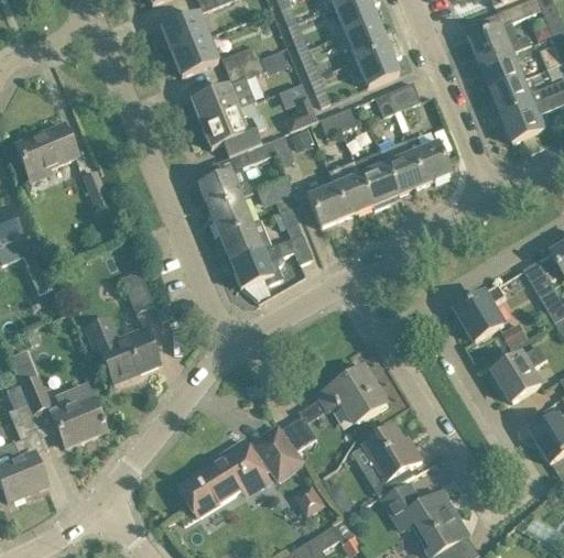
[(197,0),(203,12),(232,0),(197,0)]
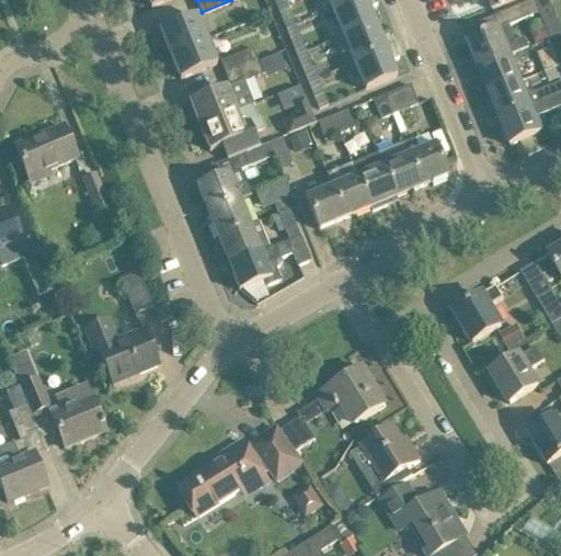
[(286,25),(296,22),(287,0),(275,0),(286,25)]
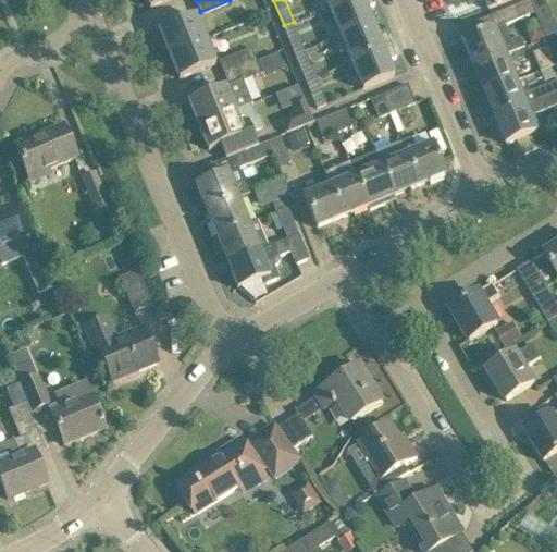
[(341,33),(372,20),(366,5),(374,2),(373,0),(346,0),(331,7),(341,33)]
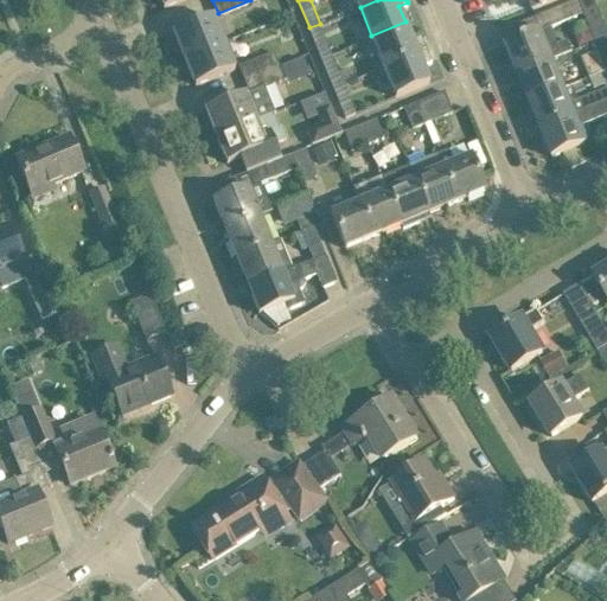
[(551,23),(585,10),(580,0),(570,0),(538,13),(544,27),(508,42),(518,70),(554,56),(570,50),(566,37),(558,40),(551,23)]
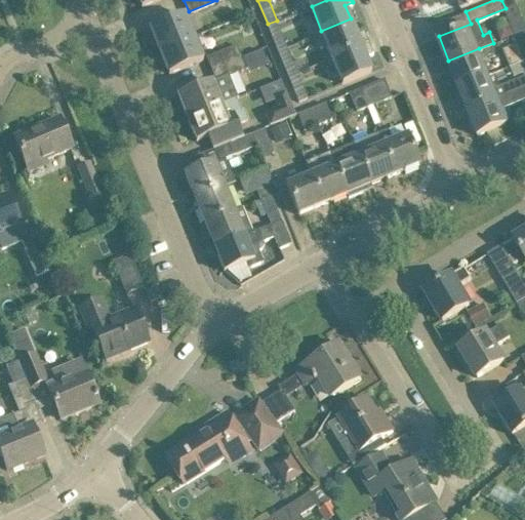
[(514,30),(524,25),(524,22),(516,0),(501,0),(506,8),(514,30)]
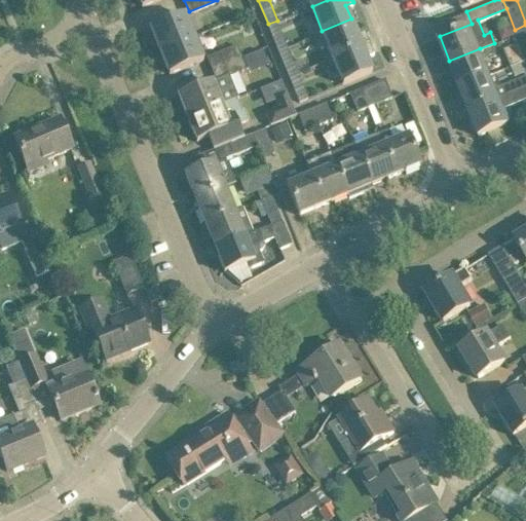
[(159,48),(193,34),(184,11),(150,25),(159,48)]
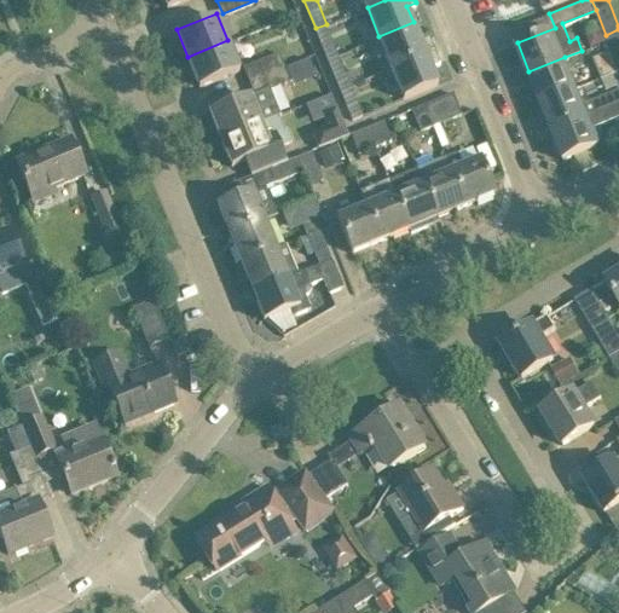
[(391,65),(434,47),(429,35),(420,39),(414,22),(379,36),(391,65)]
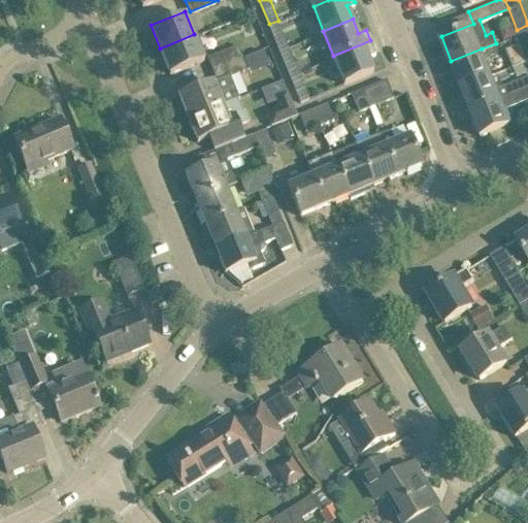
[(279,48),(289,45),(278,21),(269,24),(279,48)]
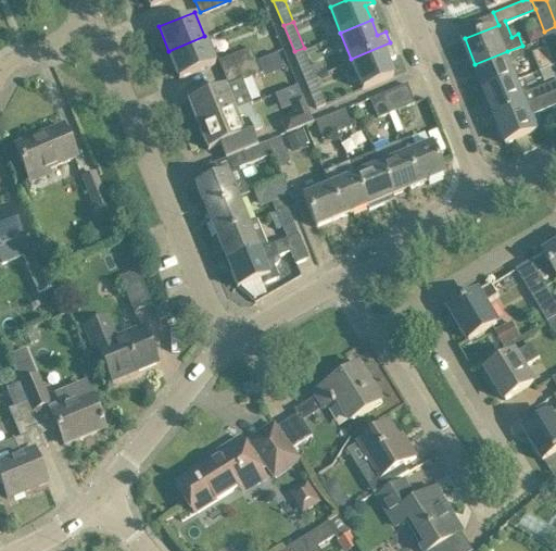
[(179,76),(199,67),(215,61),(204,36),(168,51),(179,76)]
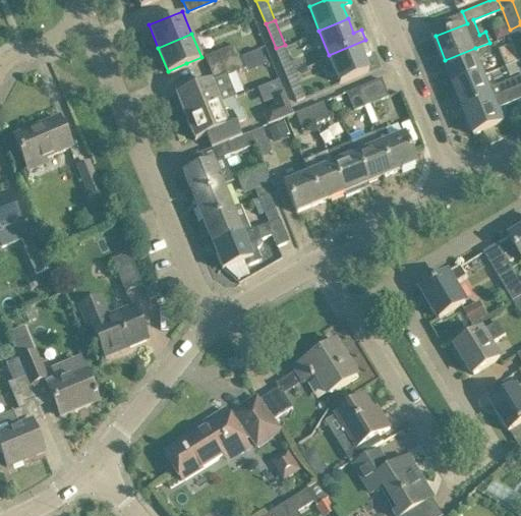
[(340,80),(368,68),(362,54),(370,51),(365,40),(329,55),(340,80)]
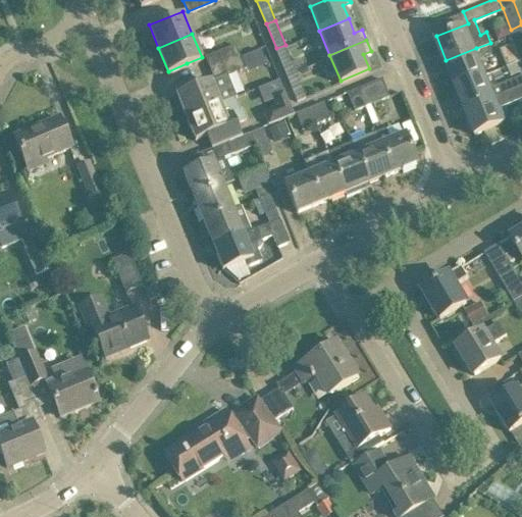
[(508,63),(521,58),(521,57),(515,41),(501,46),(508,63)]
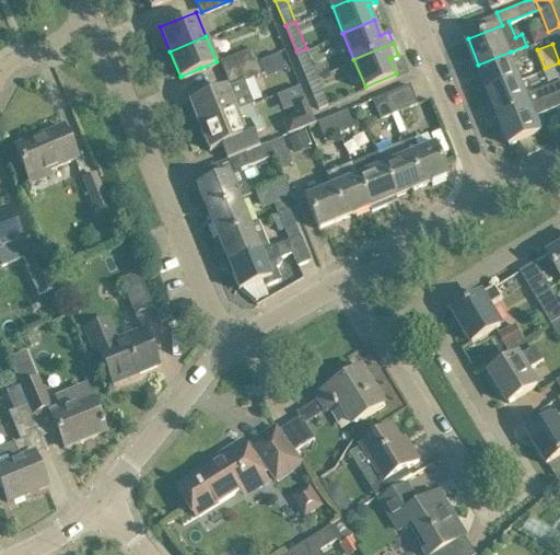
[(224,71),(253,59),(248,46),(220,58),(224,71)]
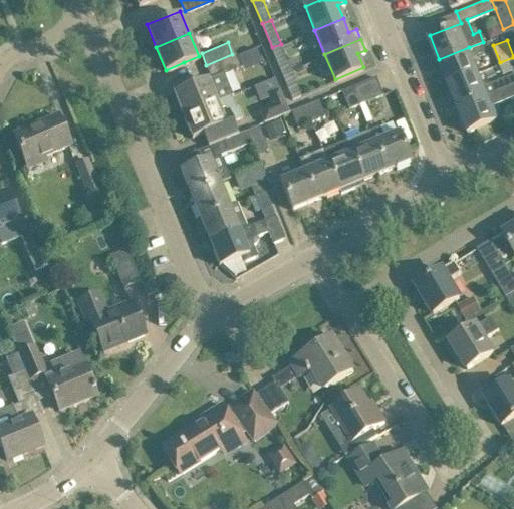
[(282,72),(291,69),(299,65),(291,46),(283,49),(281,44),(272,47),(282,72)]
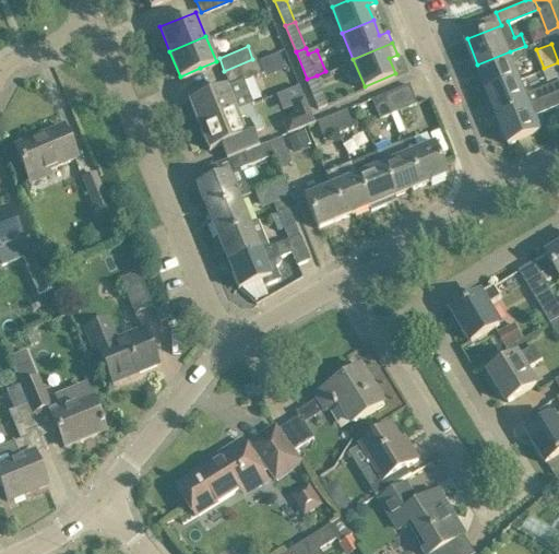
[(261,57),(265,72),(285,67),(281,51),(261,57)]
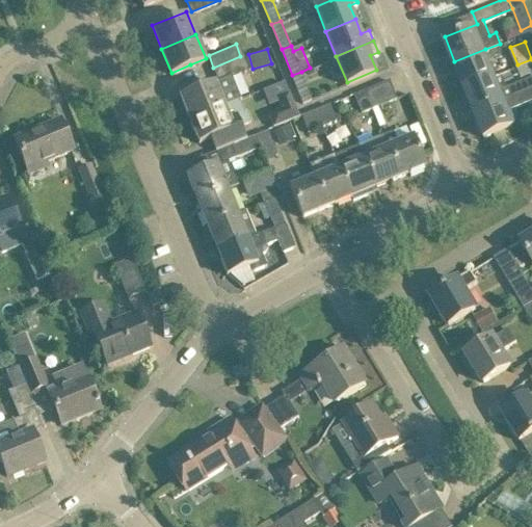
[(464,86),(495,74),(485,49),(454,61),(464,86)]
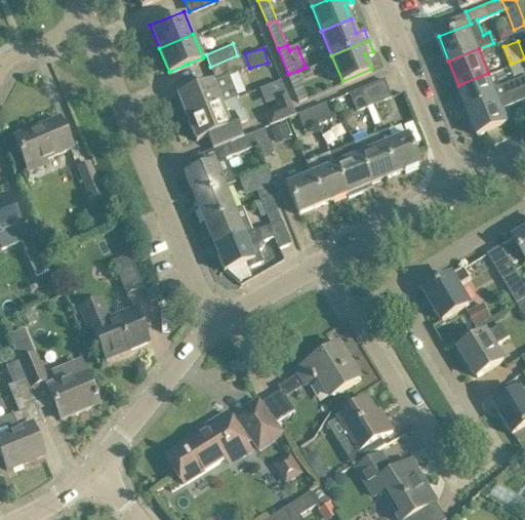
[(239,94),(230,73),(242,68),(237,55),(210,67),(215,79),(212,80),(211,78),(177,92),(187,115),(220,102),(236,95),(239,94)]
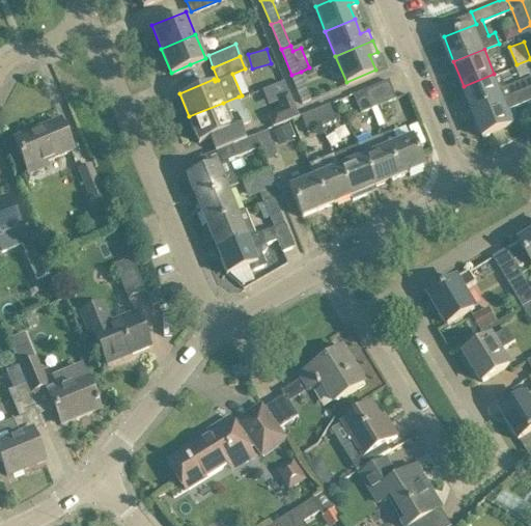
[(302,100),(317,93),(311,78),(304,80),(301,72),(291,75),(302,100)]
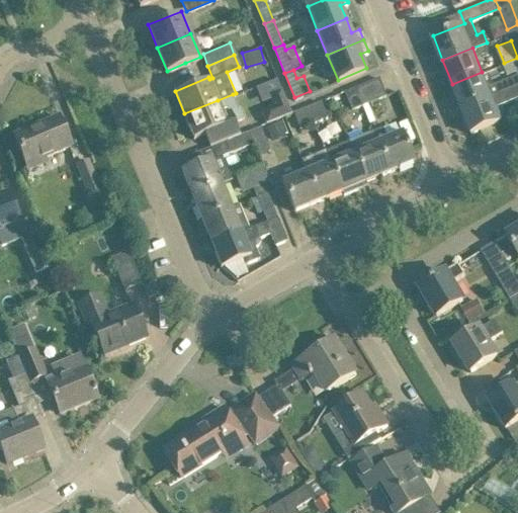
[(517,72),(488,85),(482,72),(452,84),(461,107),(517,83),(517,72)]
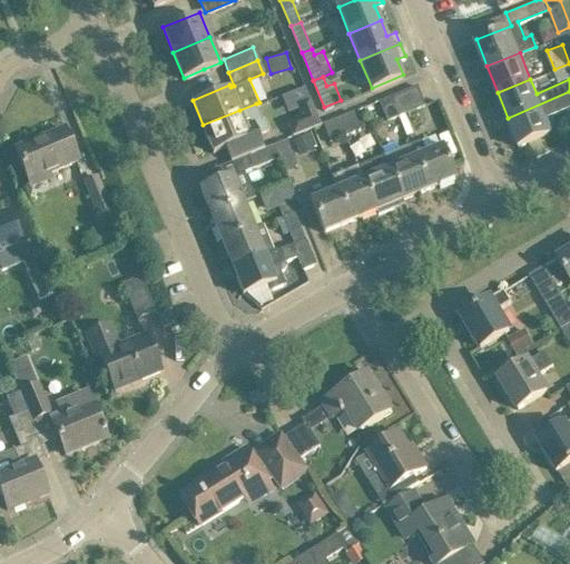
[(402,111),(404,111),(424,102),(416,82),(393,91),(402,111)]
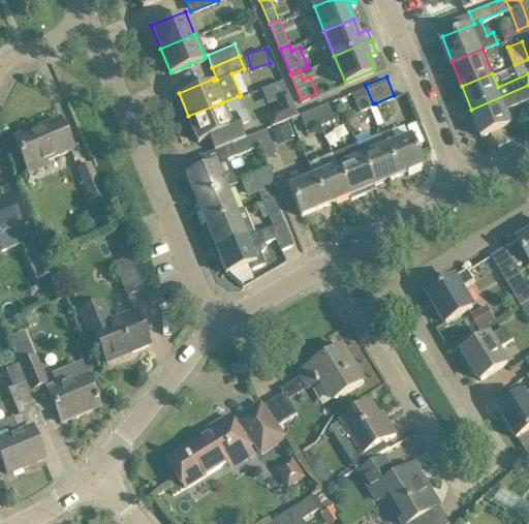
[(359,110),(373,103),(365,85),(351,91),(359,110)]
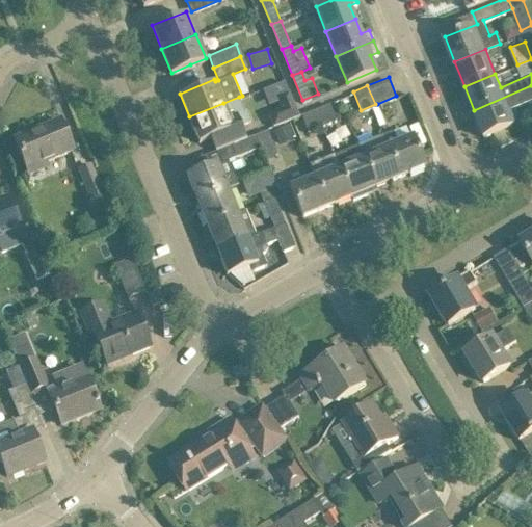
[(531,85),(474,110),(484,135),(515,123),(509,108),(529,100),(531,107),(531,85)]
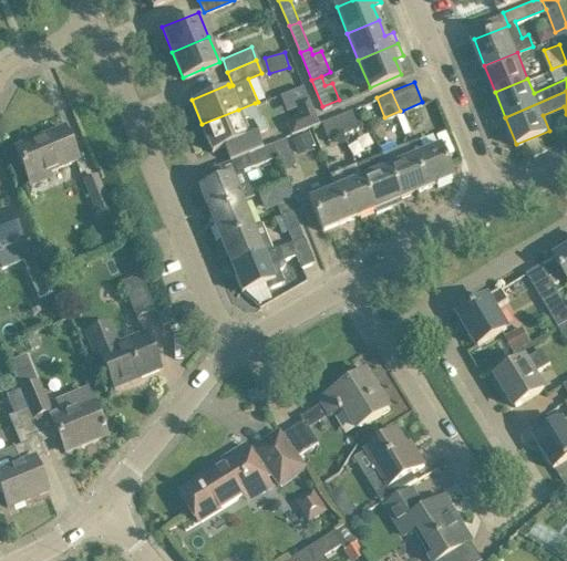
[(291,132),(319,122),(308,95),(295,101),(300,113),(286,118),(291,132)]
